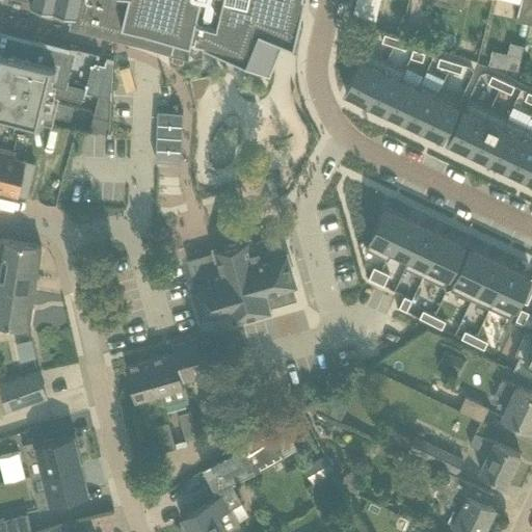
[(30,0),(30,1),(74,11),(71,26),(174,51),(185,53),(187,54),(191,38),(203,42),(203,43),(270,70),(283,38),(294,43),(303,0),(30,0)]
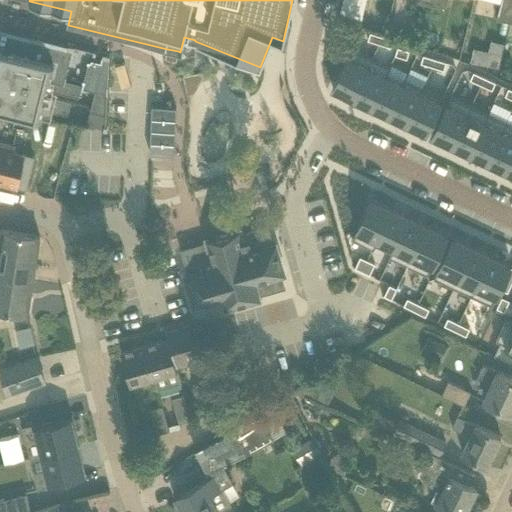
[(361,19),(365,0),(342,0),(340,12),(361,19)]
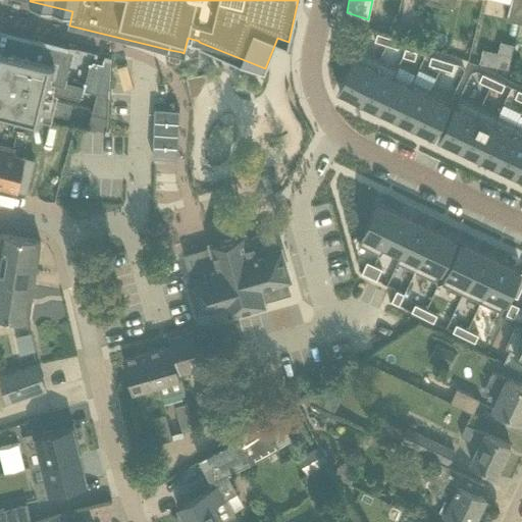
[(521,0),(510,0),(506,19),(520,22),(521,10),(521,0)]
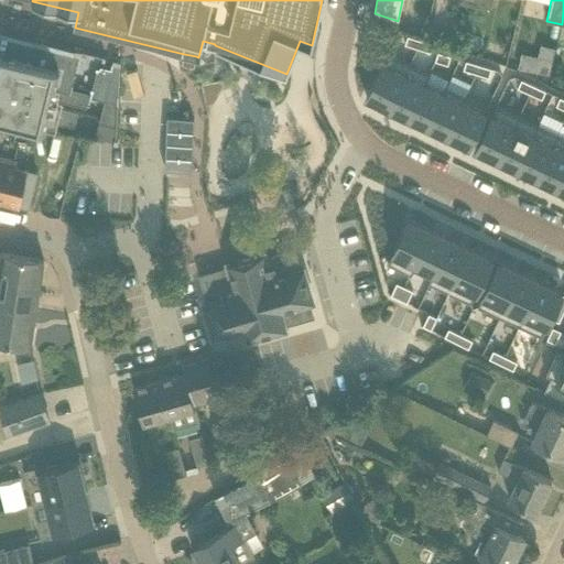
[(73,91),(82,54),(1,34),(0,41),(0,54),(60,71),(56,88),(73,91)]
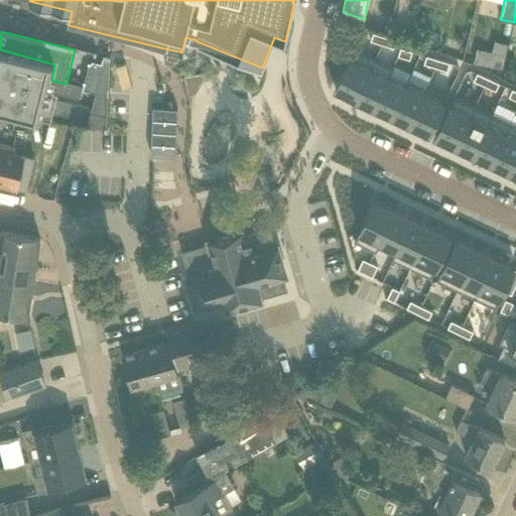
[(373,32),(370,40),(382,43),(384,36),(373,32)]
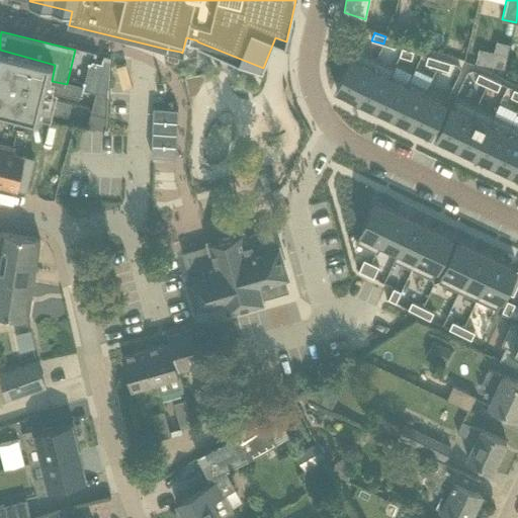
[(385,36),(383,44),(396,48),(398,39),(385,36)]
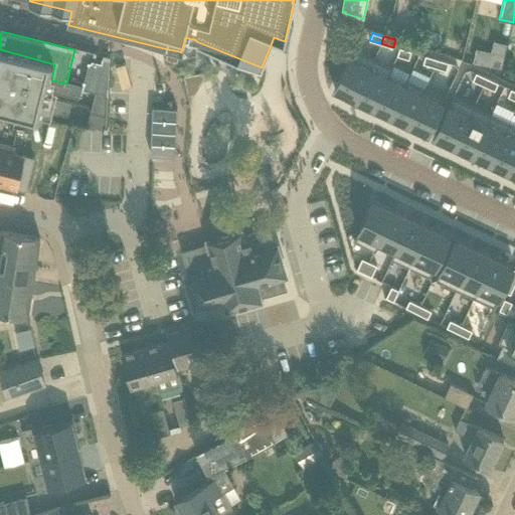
[(476,60),(503,66),(508,42),(496,39),(493,51),(479,47),(476,60)]
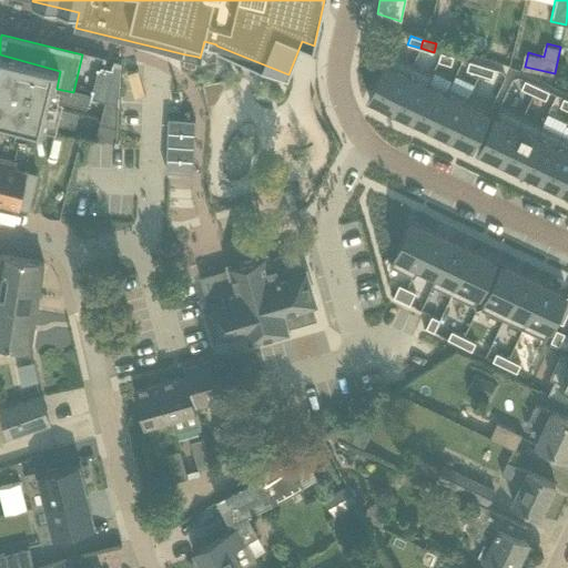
[(440,52),(438,60),(450,64),(452,63),(454,56),(440,52)]
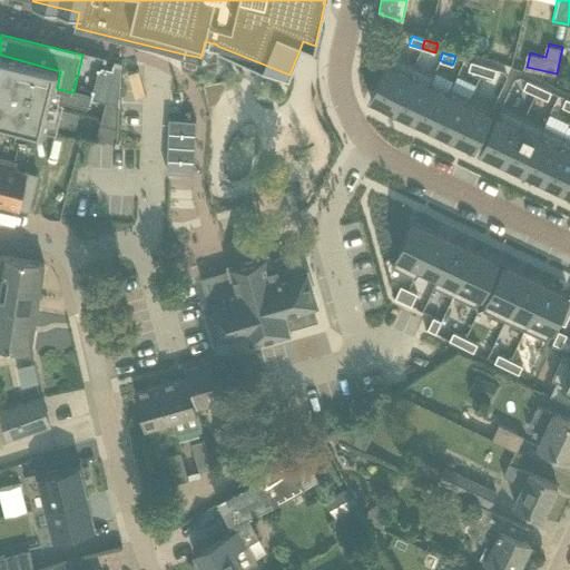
[(392,53),(370,99),(393,110),(414,65),(392,53)]
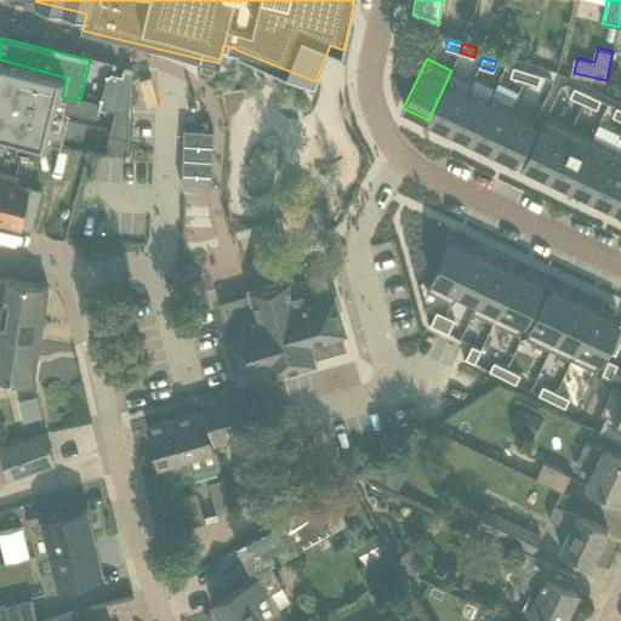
[(66,78),(0,60),(0,130),(15,135),(43,143),(44,140),(62,143),(63,135),(81,138),(86,123),(68,118),(69,112),(96,118),(98,104),(80,101),(62,97),(66,78)]
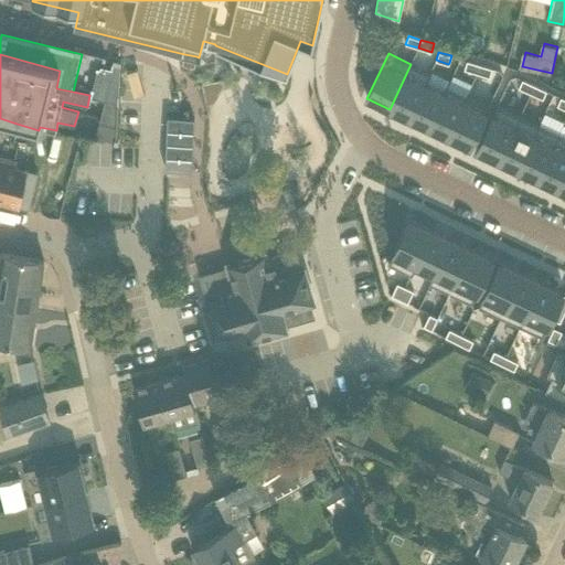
[(184,54),(181,65),(194,67),(196,56),(184,54)]
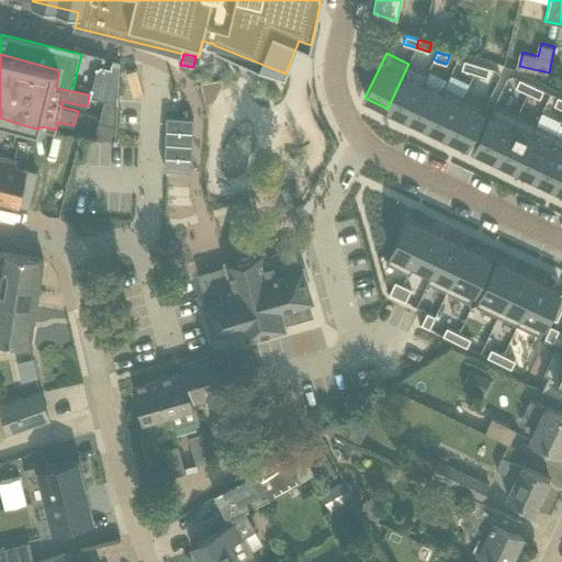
[(117,101),(120,63),(113,60),(113,62),(112,62),(107,69),(99,98),(104,99),(117,101)]
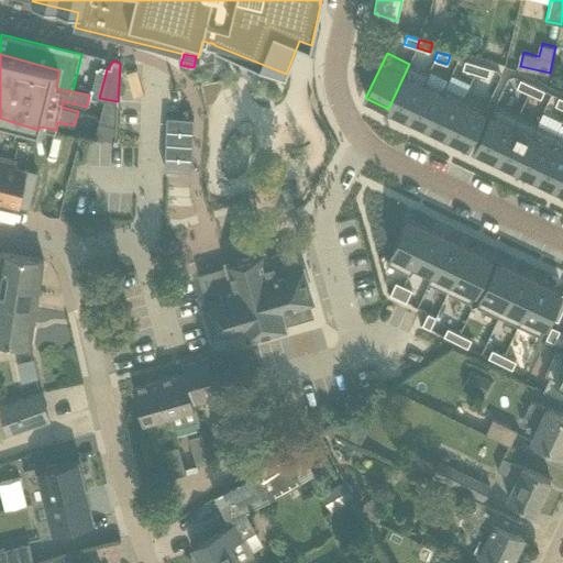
[(465,61),(462,68),(475,73),(477,64),(465,61)]
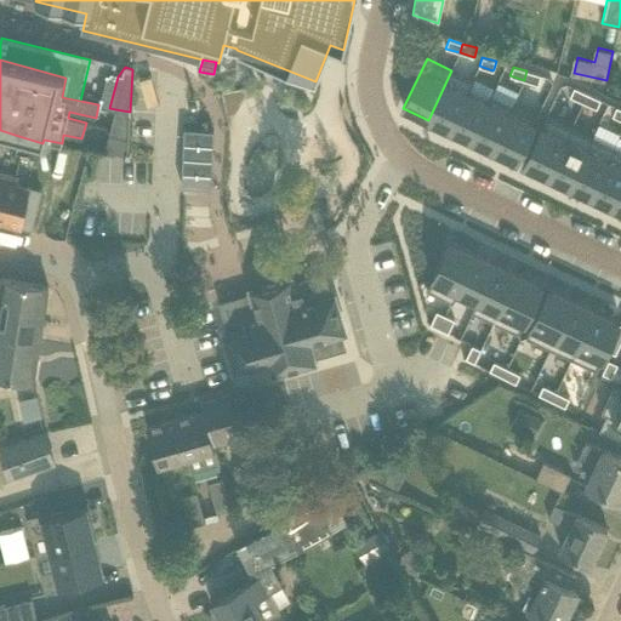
[(451,70),(428,120),(449,130),(467,91),(468,91),(471,86),(473,81),(472,80),(451,70)]
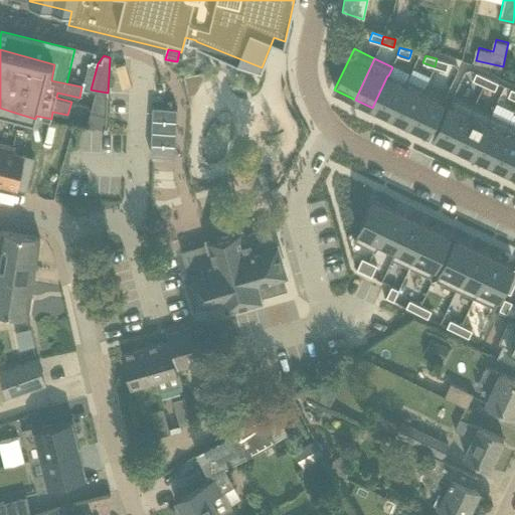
[(437,58),(435,66),(446,70),(447,67),(449,62),(437,58)]
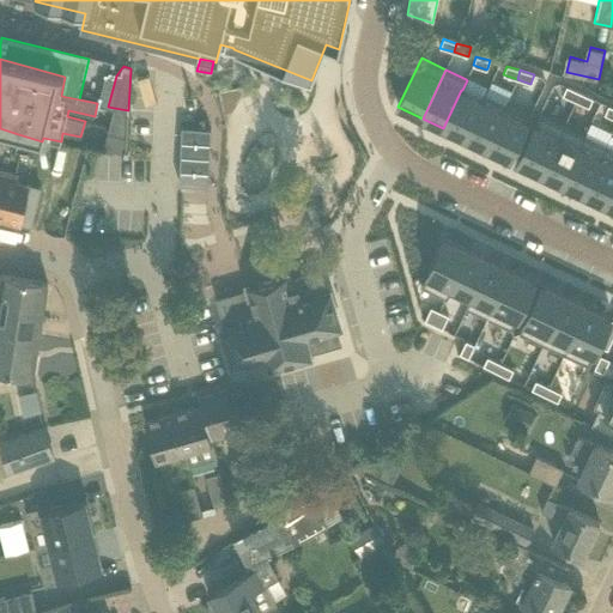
[(240,85),(218,90),(223,113),(229,111),(241,92),(240,85)]
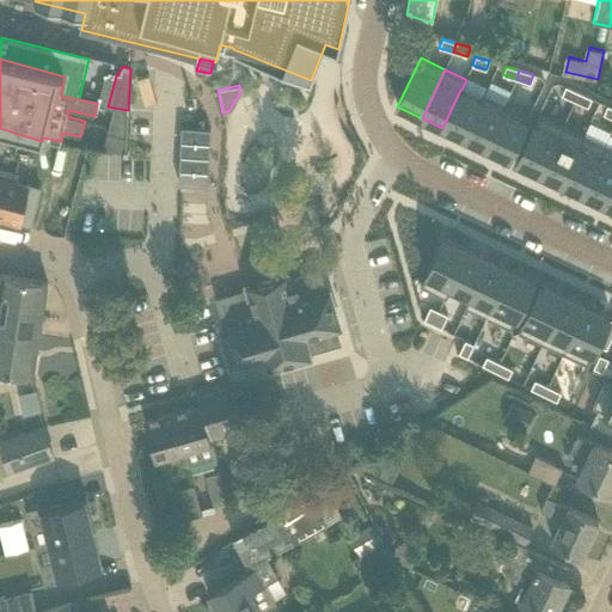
[(565,86),(562,95),(575,101),(579,92),(565,86)]
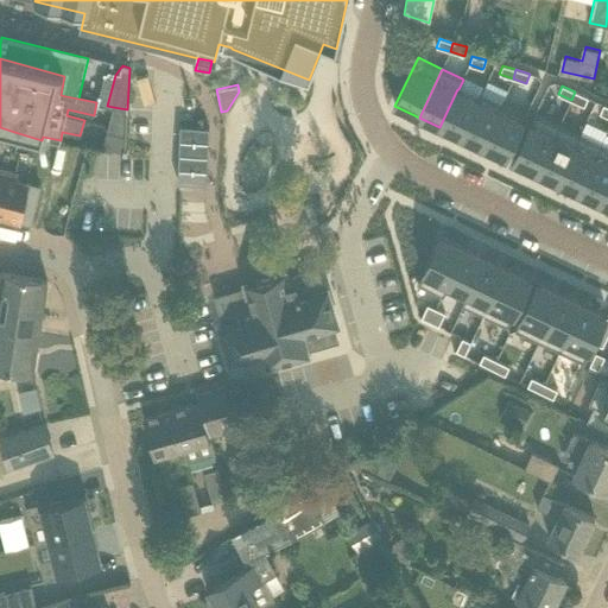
[(457,89),(439,127),(460,137),(479,99),(477,99),(458,89),(457,89)]
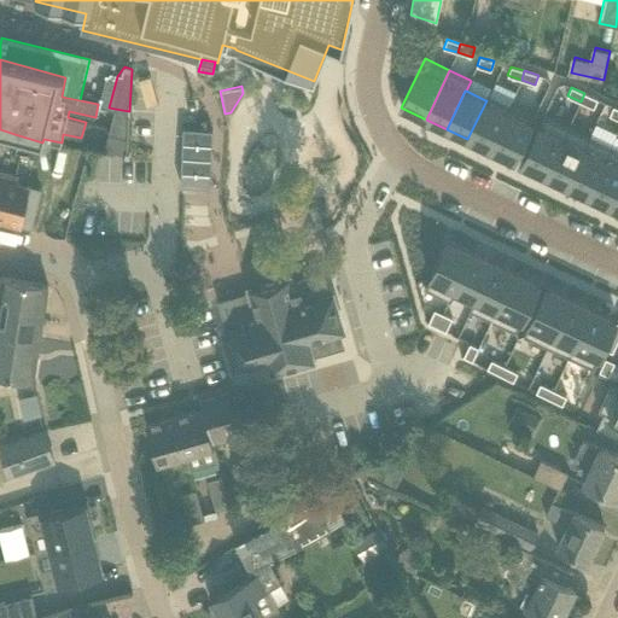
[(584,93),(581,101),(594,108),(598,99),(584,93)]
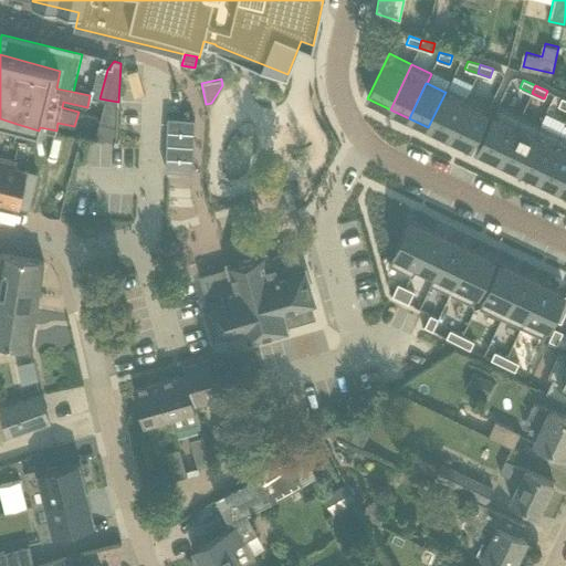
[(446,92),(428,127),(448,136),(467,96),(448,87),(447,86),(444,92),(446,92)]
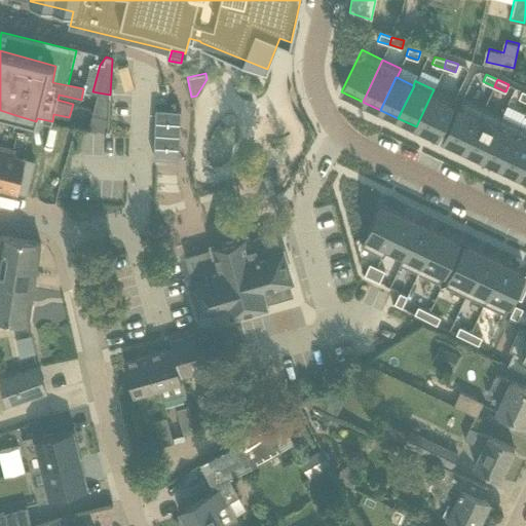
[(434,89),(416,126),(437,137),(455,99),(434,89)]
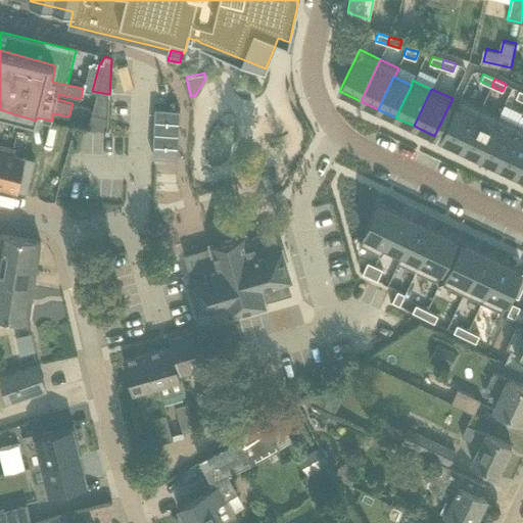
[(108,115),(109,94),(97,92),(95,98),(96,99),(93,112),(108,115)]
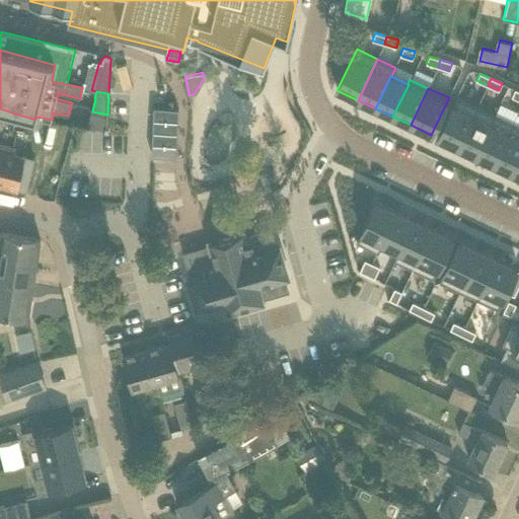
[(457,96),(437,138),(458,148),(477,106),(457,96)]
